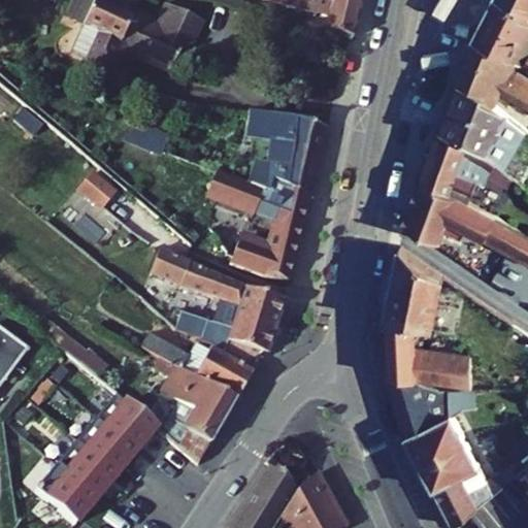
[(134,0),(71,0),(66,10),(86,20),(73,46),(89,55),(123,72),(135,46),(174,65),(179,55),(186,57),(189,51),(191,51),(204,23),(166,4),(158,21),(131,8),(134,0)]
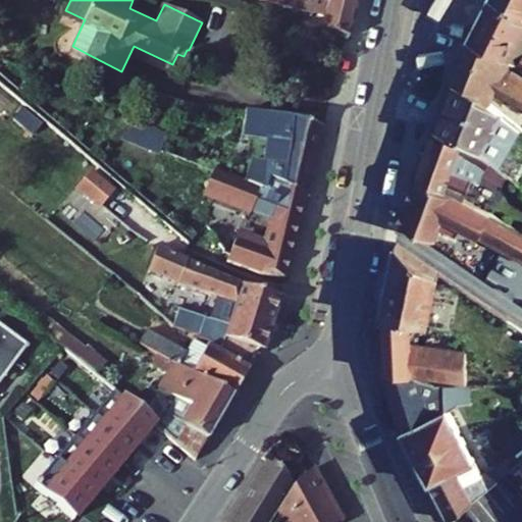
[(289,0),(289,6),(300,9),(302,0),(353,0),(360,2),(359,0),(289,0)]
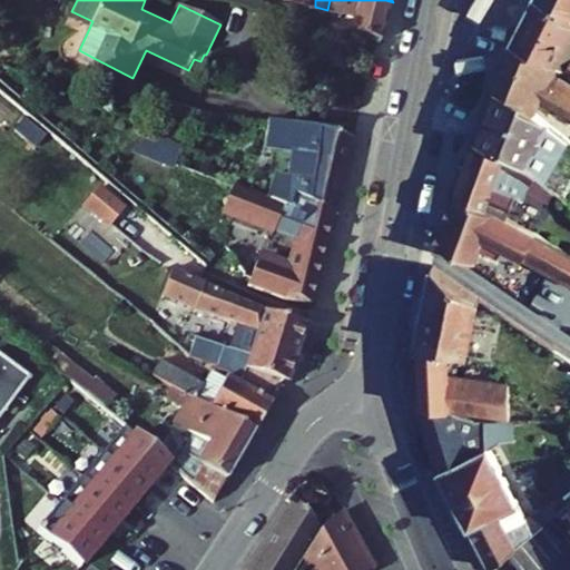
[(357,18),(354,32),(384,42),(393,2),(385,0),(330,0),(327,10),(357,18)]
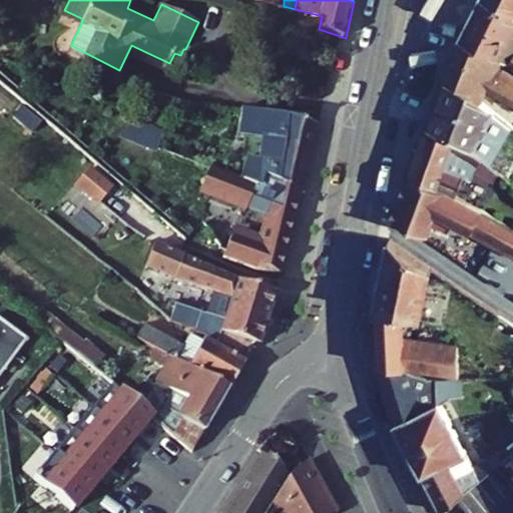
[(507,56),(512,43),(512,15),(494,0),(483,0),(466,36),(494,50),(507,56)]
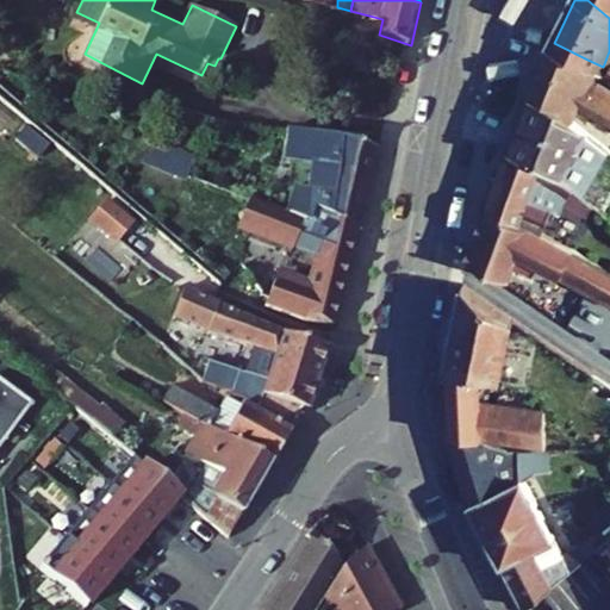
[(609,0),(587,0),(609,18),(609,0)]
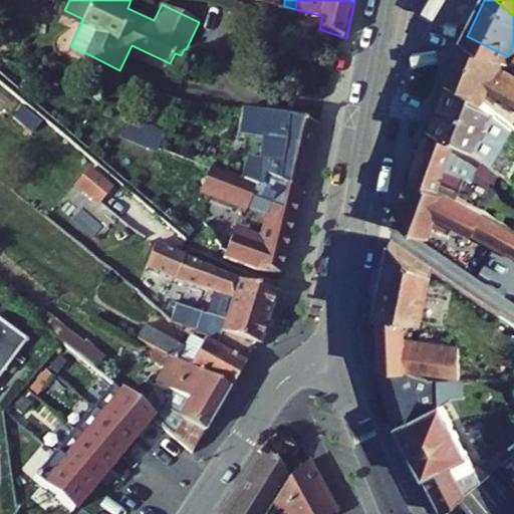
[(491,60),(495,50),(467,36),(461,48),(488,61),(491,60)]
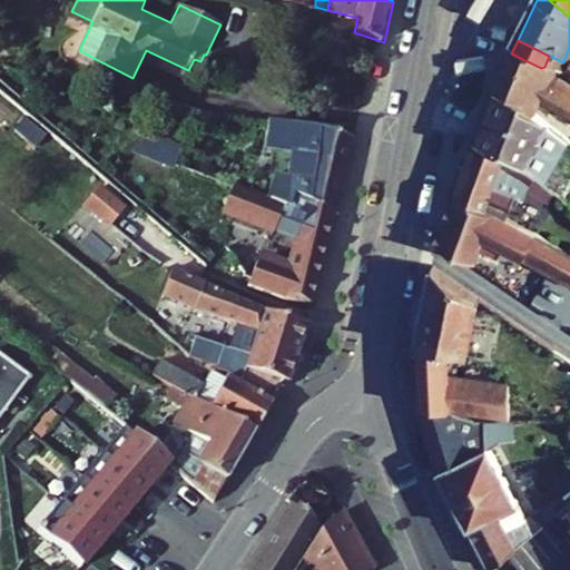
[(569,81),(544,67),(541,68),(511,53),(499,86),(530,98),(529,101),(540,106),(543,99),(569,114),(569,81)]
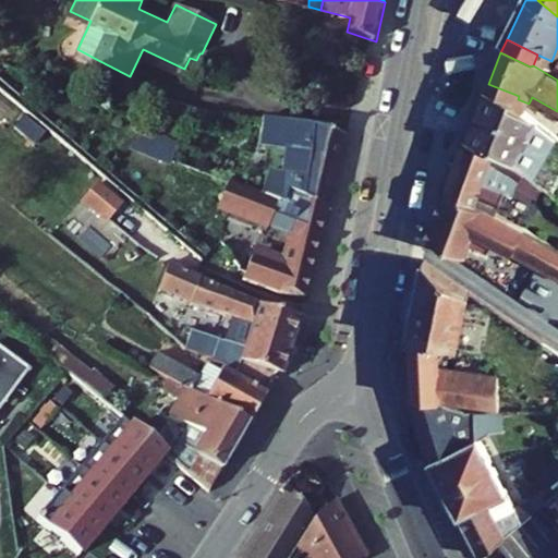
[(557,131),(529,104),(518,99),(519,96),(488,84),(475,114),(533,136),(534,133),(544,137),(546,133),(557,136),(557,131)]
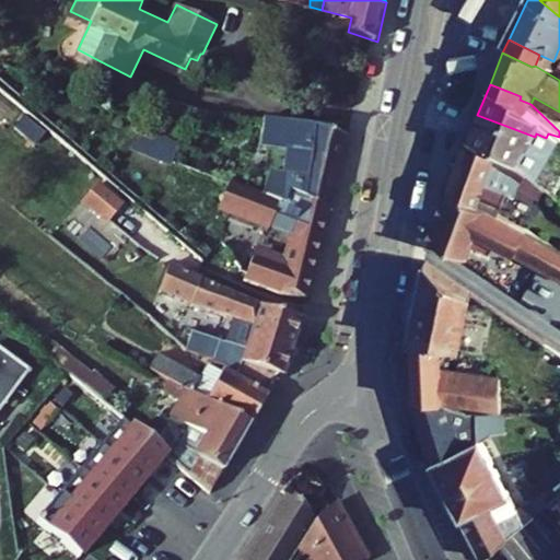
[(170,100),(161,123),(181,129),(190,140),(200,106),(170,100)]
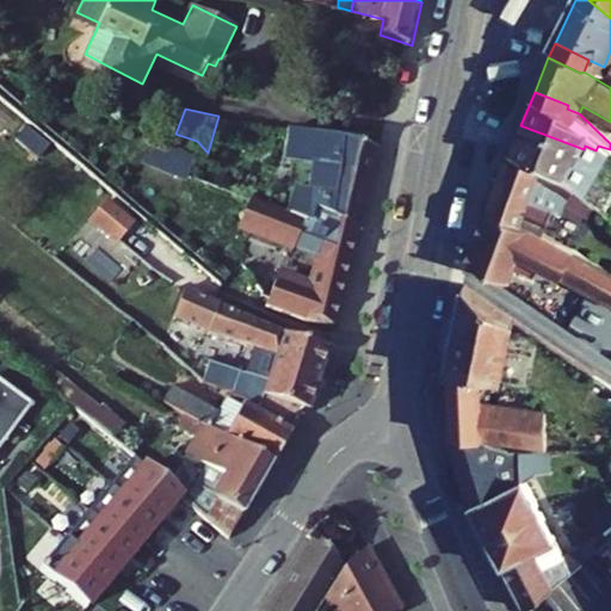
[(584,149),(520,125),(513,144),(548,159),(585,191),(610,150),(610,149),(598,146),(596,150),(585,146),(584,149)]
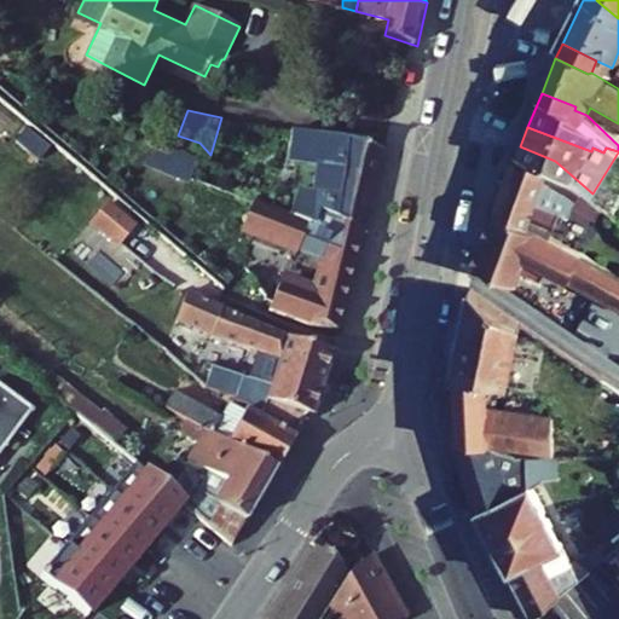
[(342,138),(293,131),(288,161),(307,163),(301,210),(320,218),(366,232),(388,148),(342,138)]
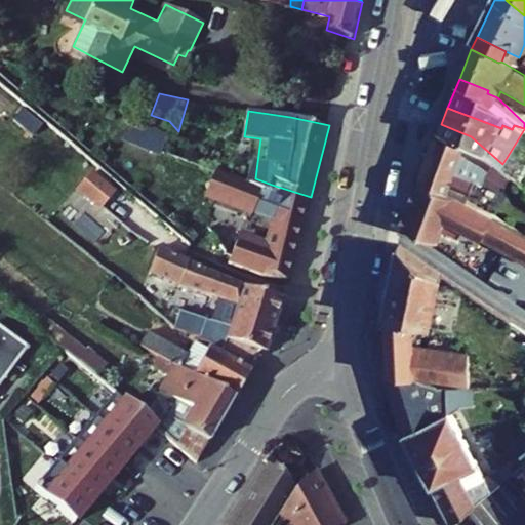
[(471,136),(441,124),(420,178),(447,188),(468,200),(477,175),(488,179),(490,172),(510,182),(513,172),(502,164),(471,136)]
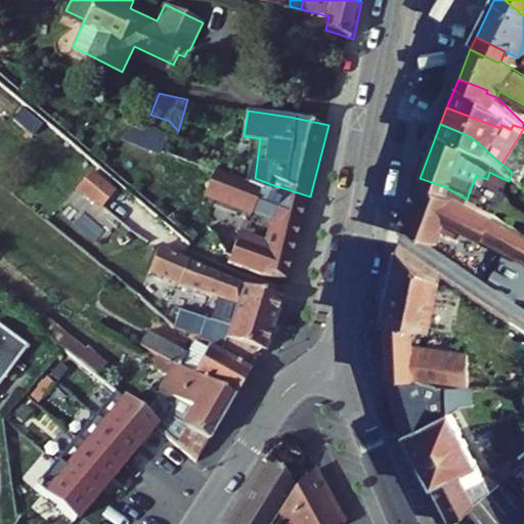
[(523,156),(512,172),(518,177),(517,180),(523,186),(523,156)]
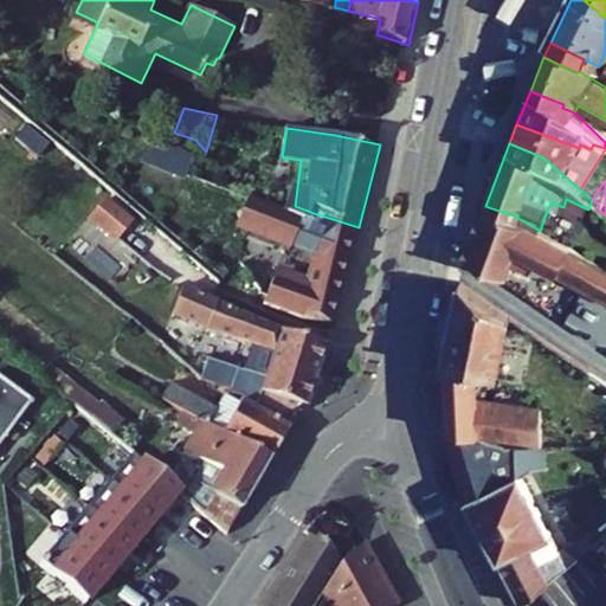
[(84,223),(114,245),(133,221),(103,198),(84,223)]
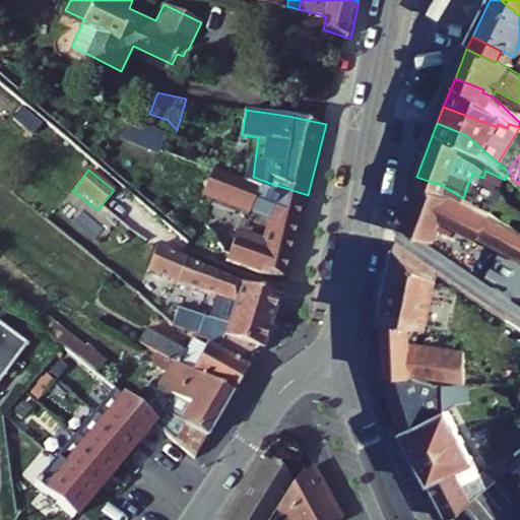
[(252,186),(221,170),(208,195),(256,220),(274,229),(270,242),(242,234),(232,260),(262,272),(287,280),(308,195),(269,183),(266,194),(252,186)]
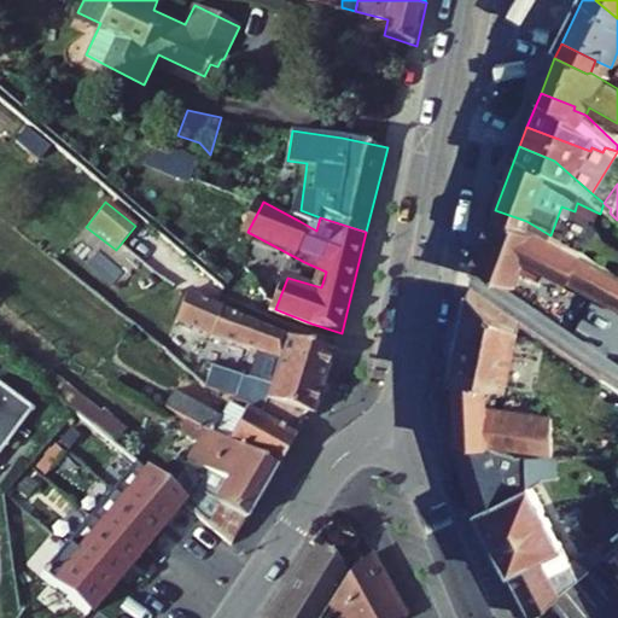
[(320,217),(301,210),(299,221),(316,231),(320,217)]
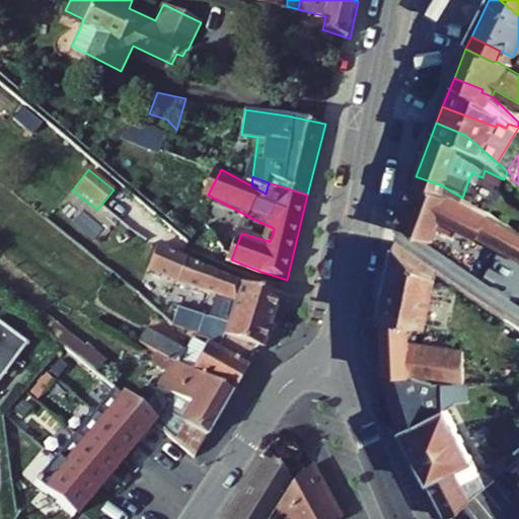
[(518,229),(462,198),(442,186),(416,176),(399,219),(436,236),(445,214),(518,252),(518,229)]
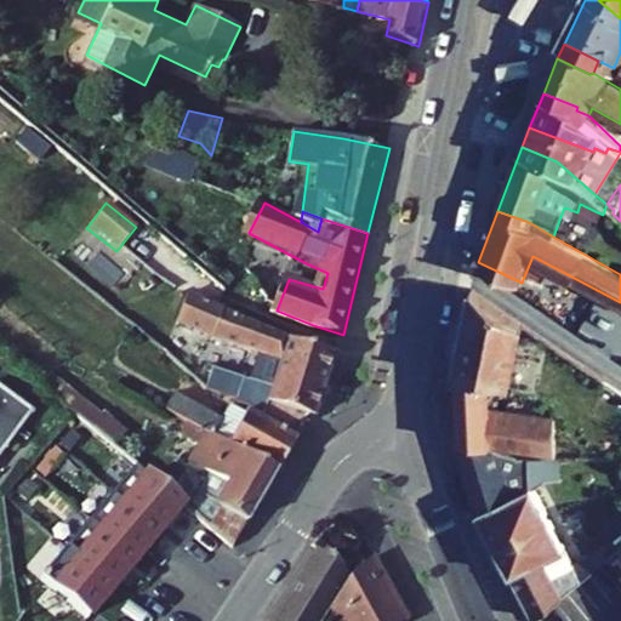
[(166,252),(141,231),(127,246),(153,268),(166,252)]
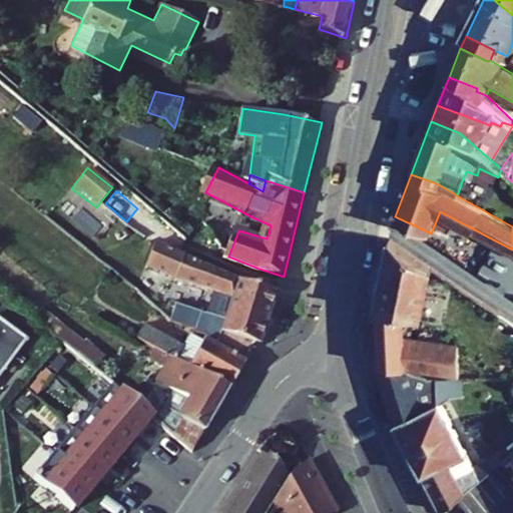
[(433,265),(391,233),(374,307),(403,314),(420,319),(433,265)]
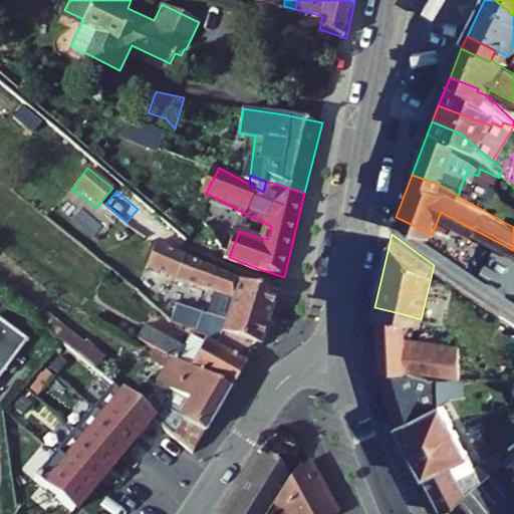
[(202,326),(212,329),(255,343),(262,345),(277,291),(245,284),(156,240),(145,263),(234,300),(226,320),(184,305),(178,321),(199,330),(202,326)]
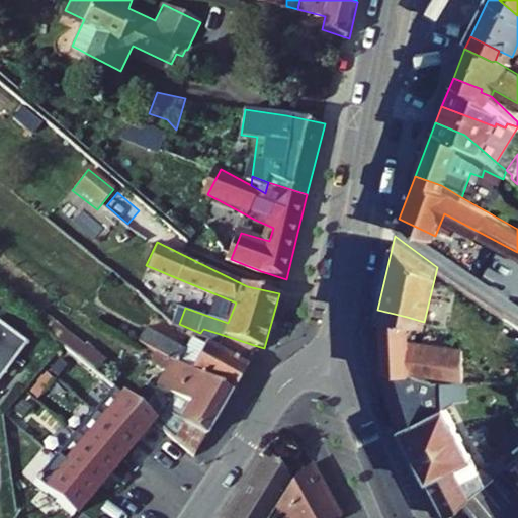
[(407,317),(377,310),(378,332),(407,331),(407,317)]
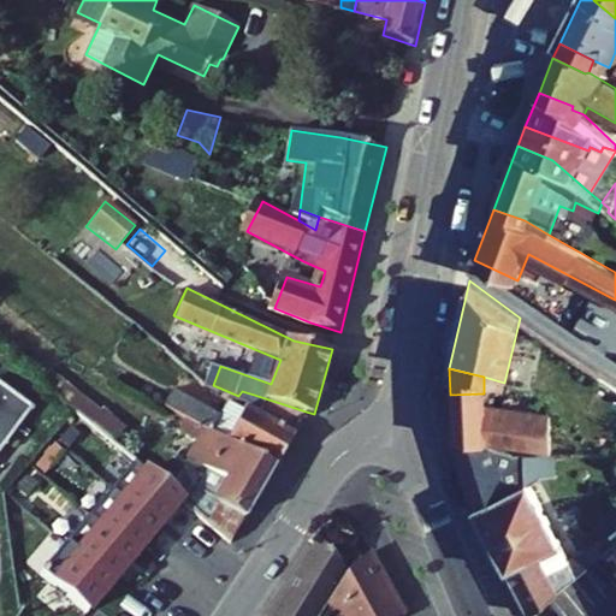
[(1,375),(0,377),(0,457),(41,408),(1,375)]
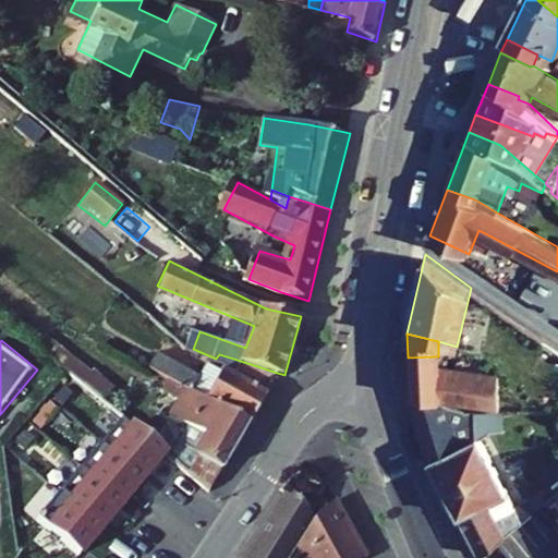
[(438,356),(408,358),(409,395),(413,405),(426,398),(439,401),(439,399),(438,365),(438,356)]
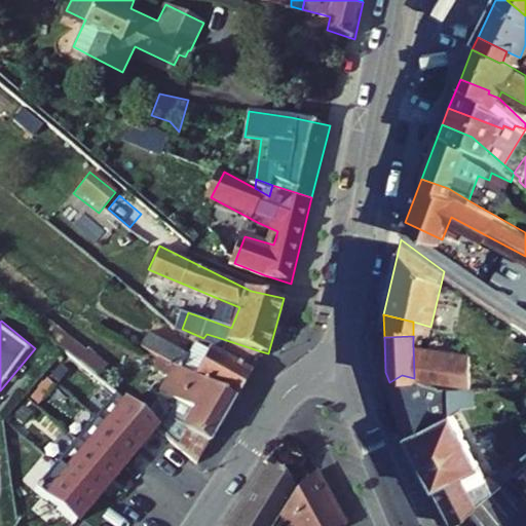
[(212,349),(199,374),(239,393),(261,351),(217,337),(212,349)]
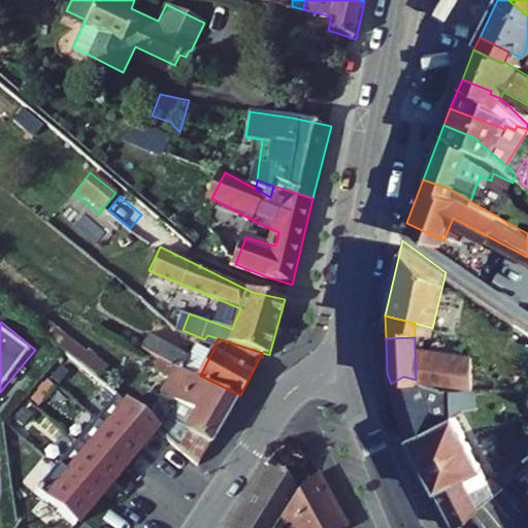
[(158,356),(175,365),(183,368),(189,355),(164,343),(158,356)]
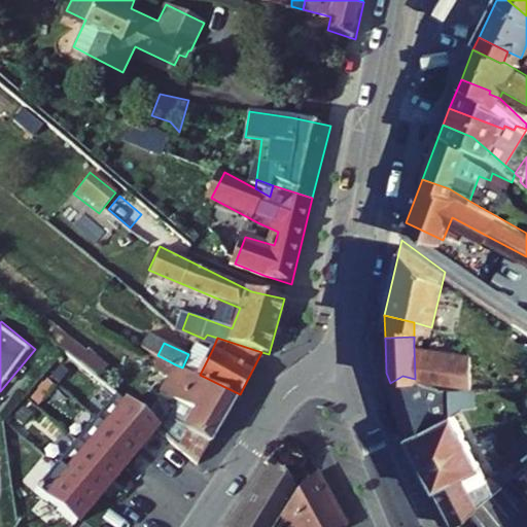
[(464,384),(469,353),(414,345),(415,377),(464,384)]
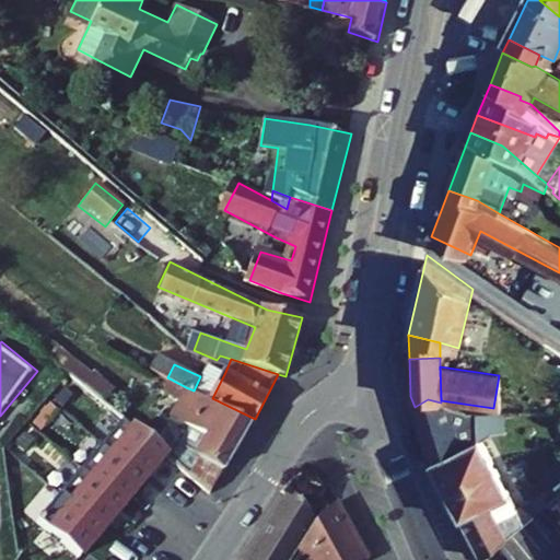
[(200,376),(194,391),(212,398),(225,372),(205,368),(200,376)]
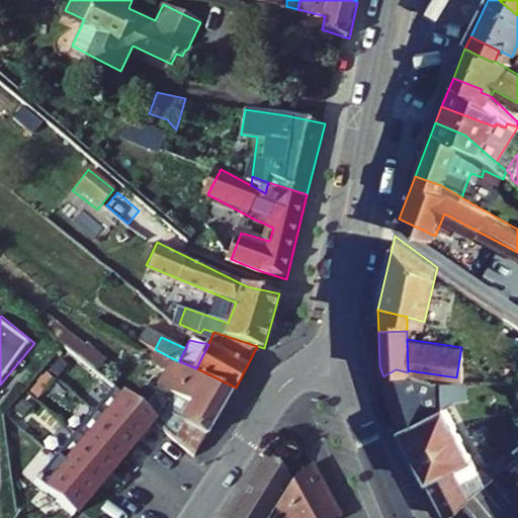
[(177,393),(162,420),(201,452),(236,387),(196,368),(179,361),(172,358),(160,383),(177,393)]
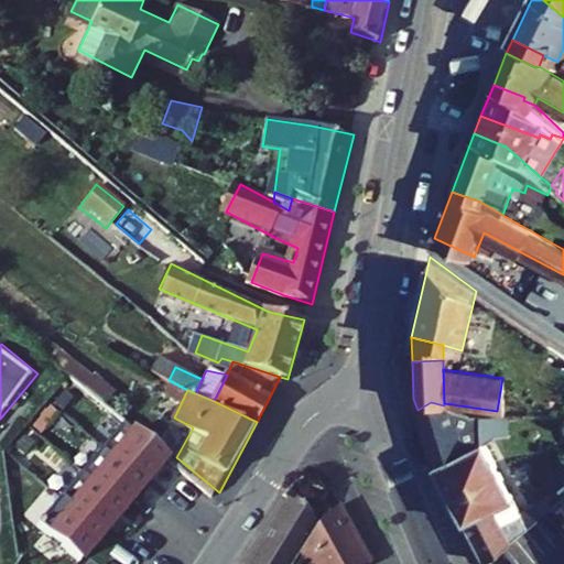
[(484,446),(437,467),(467,522),(516,498),(487,445),(499,437),(500,414),(484,414),(484,446)]
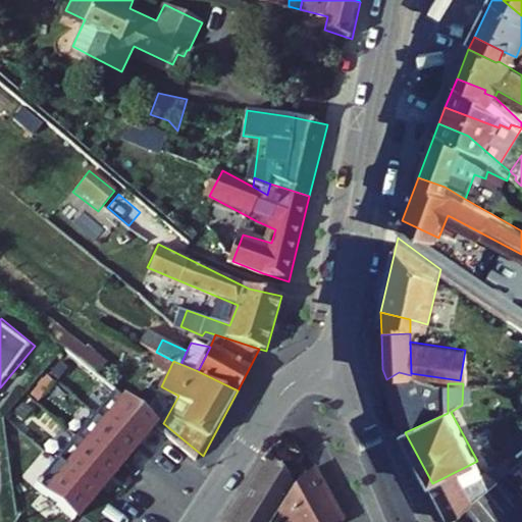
[(127,398),(72,463),(102,487),(157,422),(127,398)]
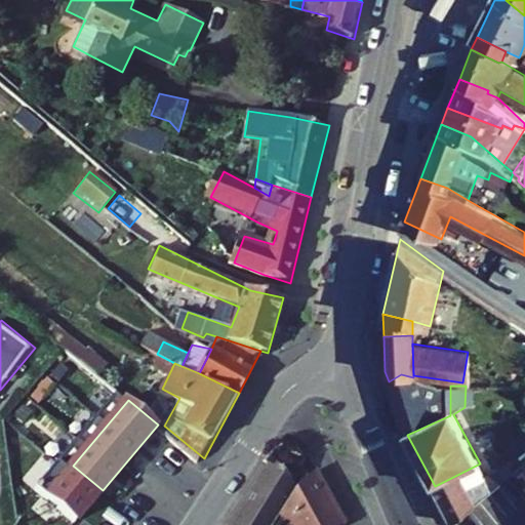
[(512,461),(487,474),(496,490),(518,472),(512,461)]
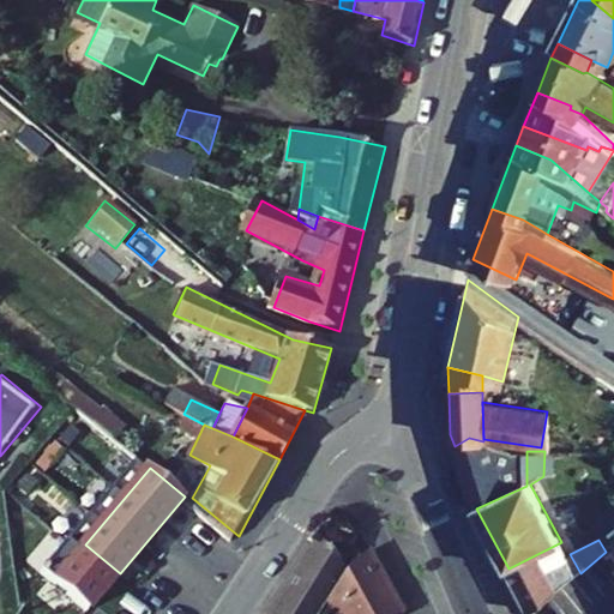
[(283,613),(325,613),(333,602),(338,595),(354,572),(325,541),(280,612),(283,613)]
